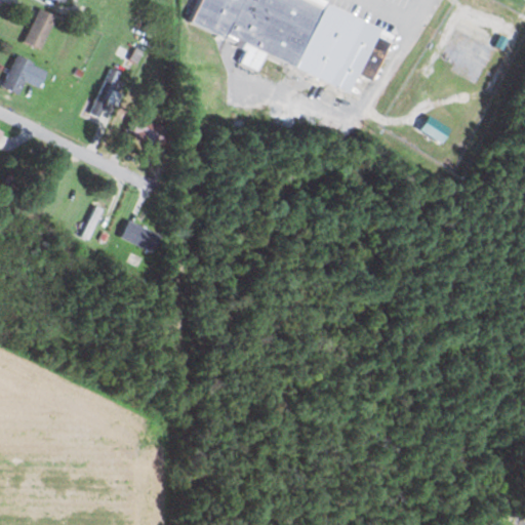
[(392,32),(321,0),(197,0),(188,23),(244,49),(238,63),(255,71),(263,54),(347,92),(355,74),(369,81),(392,32)]
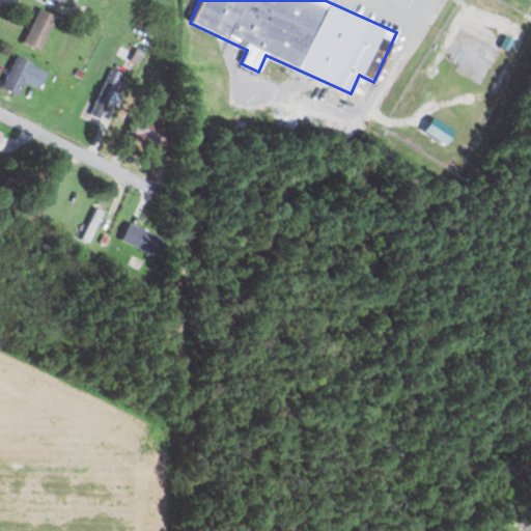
[(56,17),(38,8),(22,42),(39,50),(56,17)]
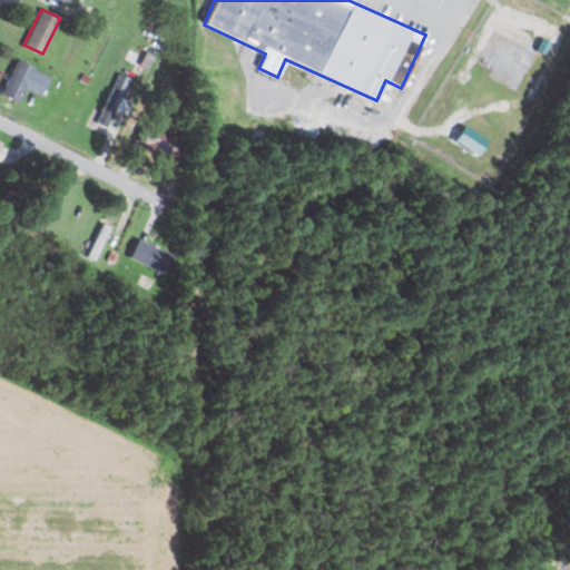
[(49,75),(16,60),(0,95),(19,102),(26,88),(40,95),(49,75)]
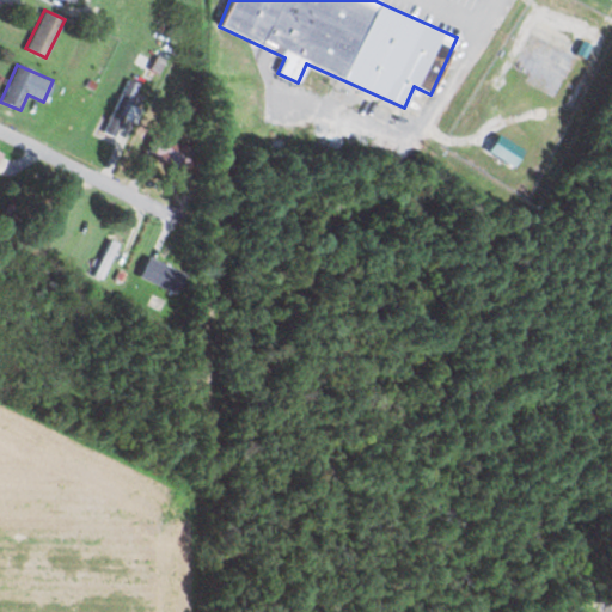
[(141,87),(130,81),(101,130),(112,136),(141,87)]
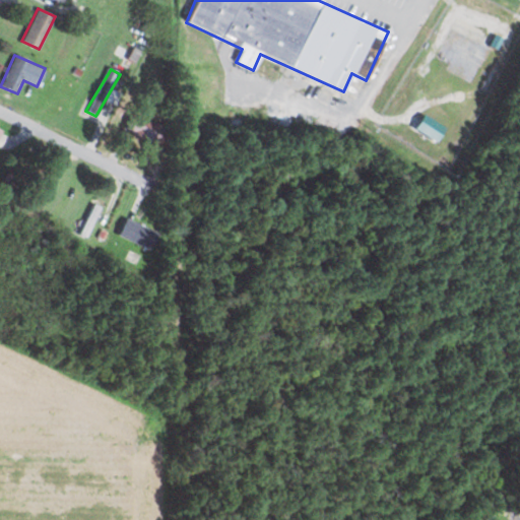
[(166,123),(131,112),(124,133),(158,144),(166,123)]
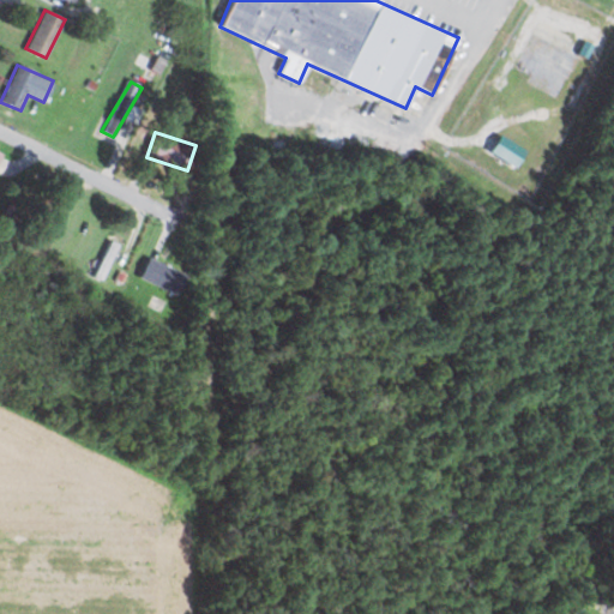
[(120,246),(110,242),(92,276),(102,281),(120,246)]
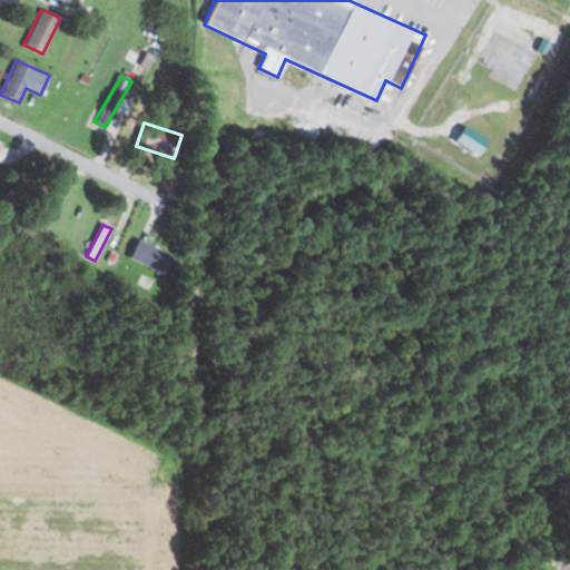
[(129,258),(164,274),(173,255),(138,239),(129,258)]
